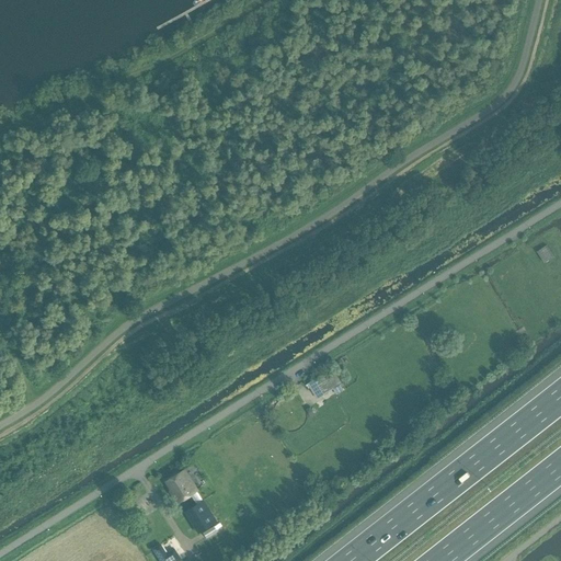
[(545,263),(553,256),(546,245),(537,251),(545,263)]
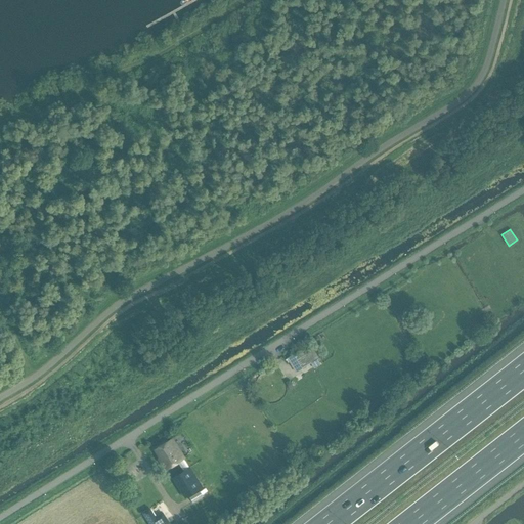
[(310,346),(287,359),(295,373),(310,363),(313,369),(321,364),(318,359),(310,346)]
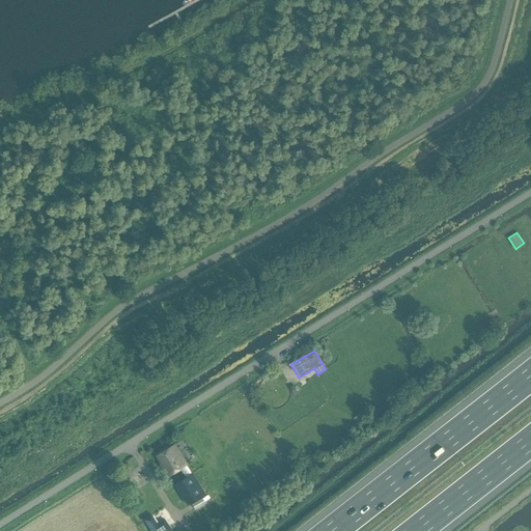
[(173,446),(157,456),(168,476),(179,469),(185,466),(173,446)]
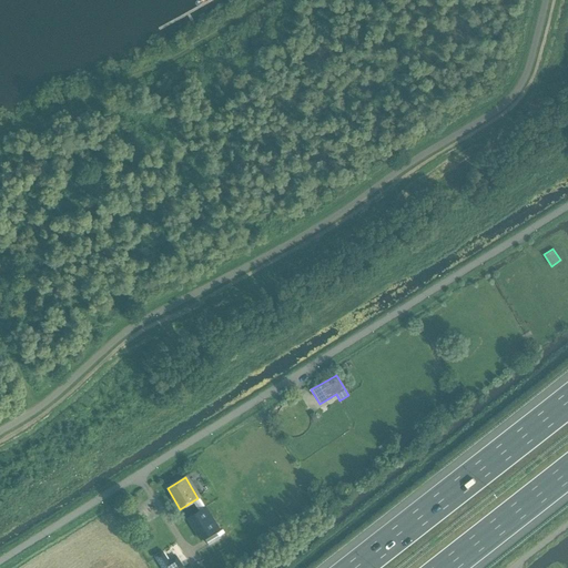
[(199,511),(191,516),(196,527),(193,529),(200,540),(213,531),(217,528),(204,507),(204,508),(198,498),(192,501),(199,511)]
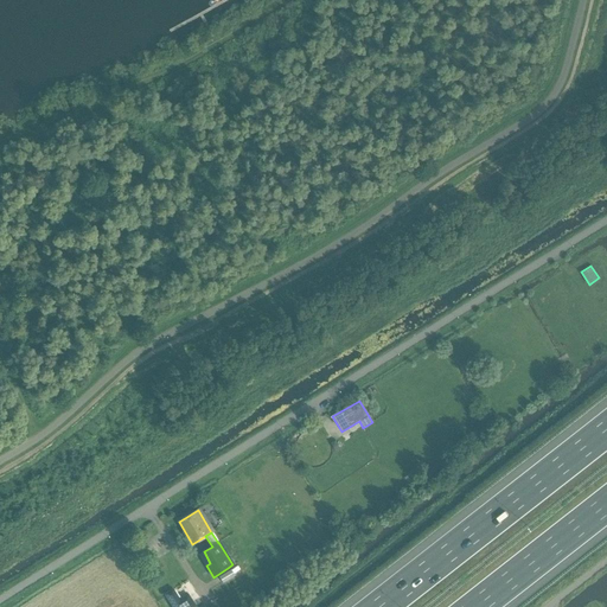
[(231,570),(218,577),(222,583),(235,576),(234,574),(231,570)]
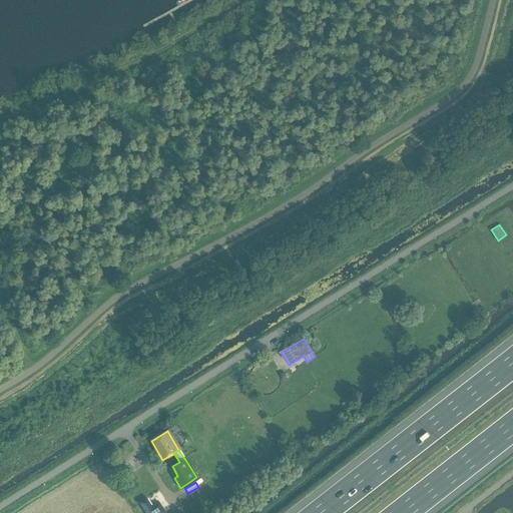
[(151,507),(144,511),(145,512),(163,512),(164,512),(158,503),(151,507)]
